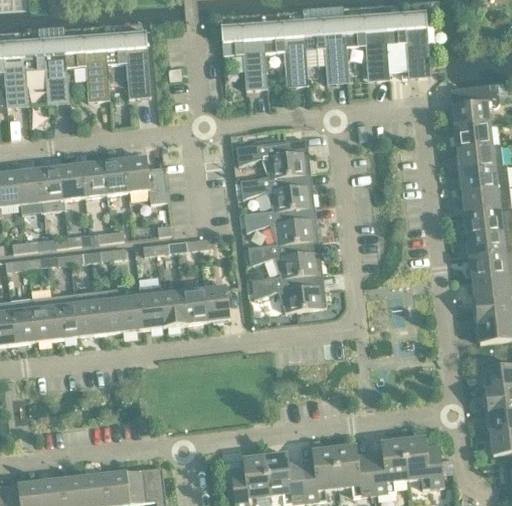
[(386,43),(387,43),(406,41),(409,77),(430,76),(426,10),(384,13),(386,43)]
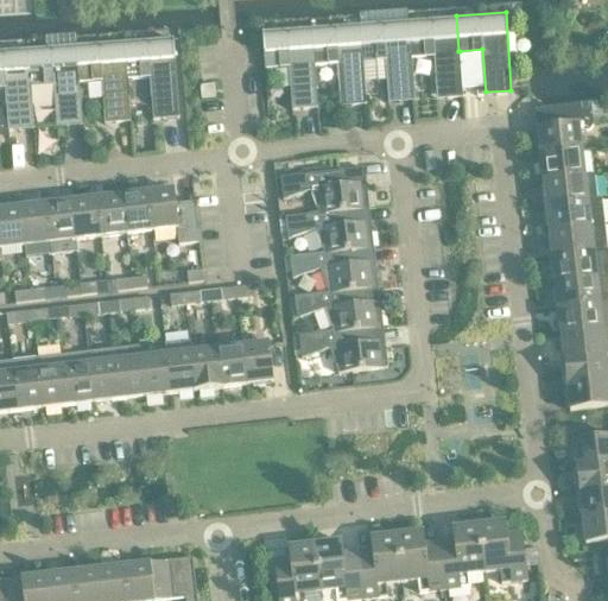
[(463,94),(460,51),(458,51),(456,16),(409,18),(411,55),(434,52),(437,95),(463,94)]
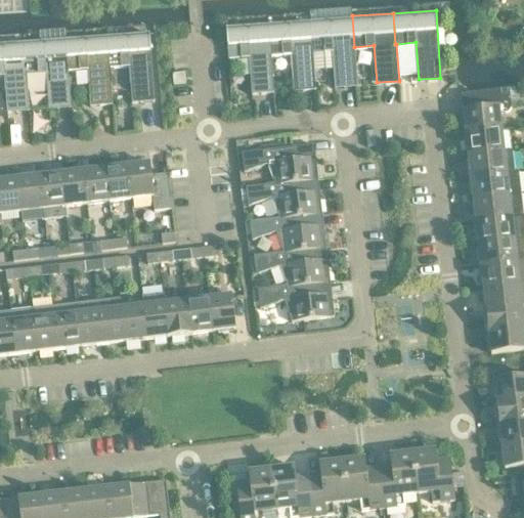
[(357,84),(354,47),(352,15),(310,18),(312,50),(313,50),(333,48),(335,85),(357,84)]
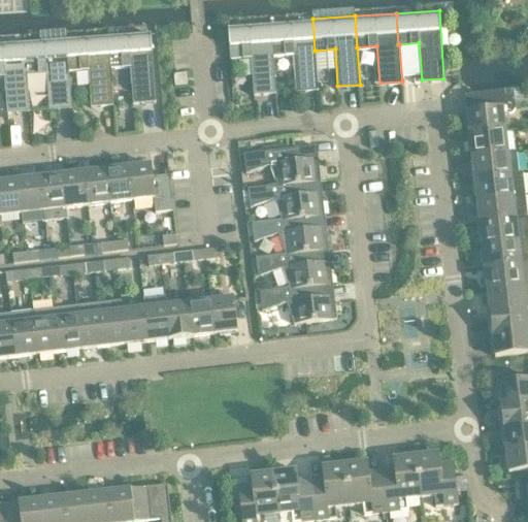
[(318,88),(316,51),(315,51),(312,19),(270,22),(272,54),(273,54),(293,52),(296,89),(318,88)]
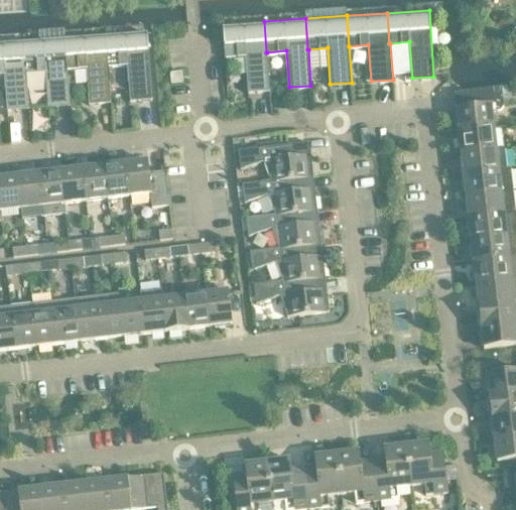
[(270,89),(267,52),(266,52),(264,21),(223,24),(225,55),(245,54),(248,90),(270,89)]
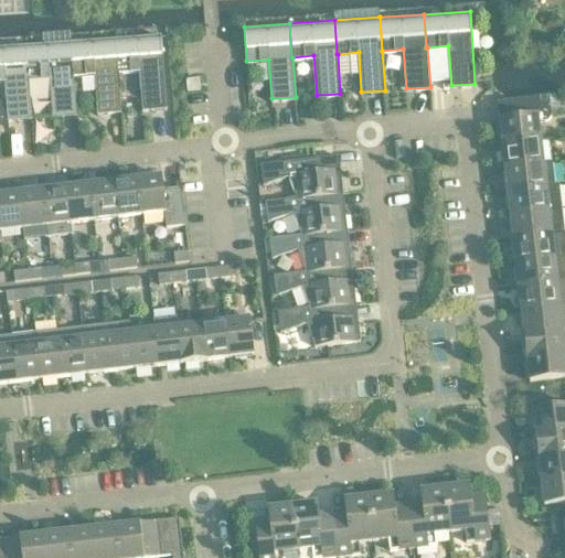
[(118,70),(139,68),(142,108),(167,106),(161,33),(116,36),(118,70)]
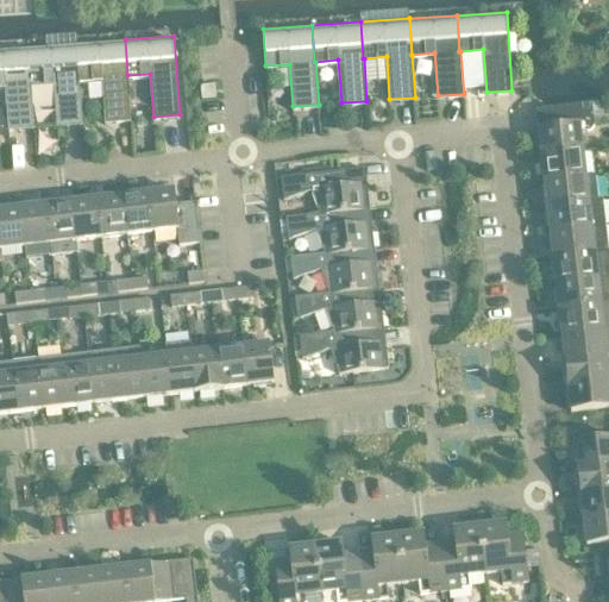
[(131,118),(127,75),(125,39),(76,43),(79,79),(80,79),(102,77),(105,120),(131,118)]
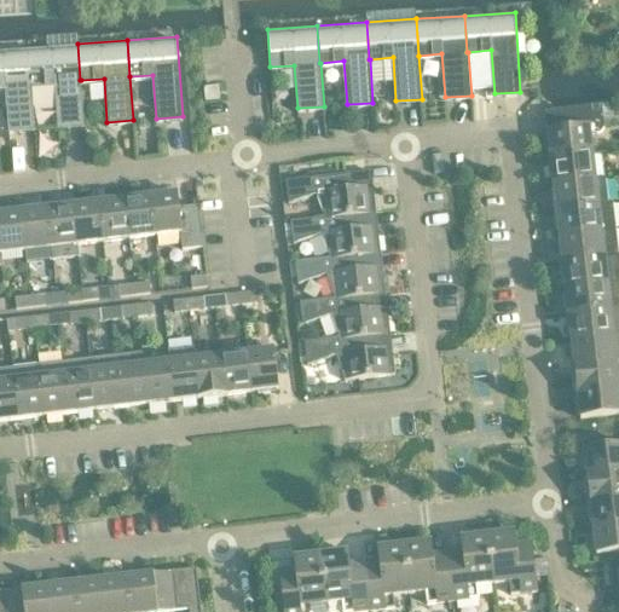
[(84,123),(81,80),(80,80),(77,44),(28,47),(30,84),(32,84),(55,82),(58,126),(84,123)]
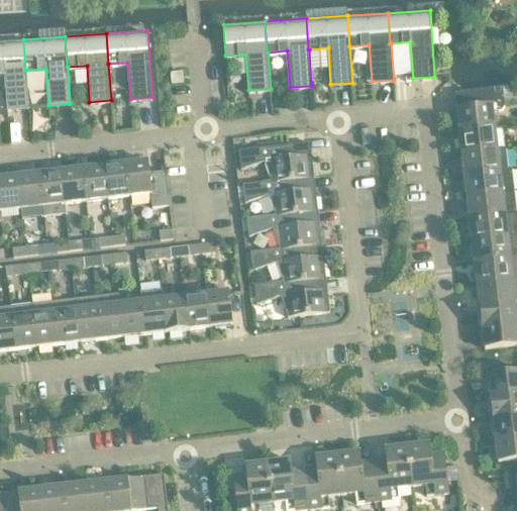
[(29,106),(26,70),(25,70),(23,39),(0,40),(0,72),(4,72),(7,108),(29,106)]
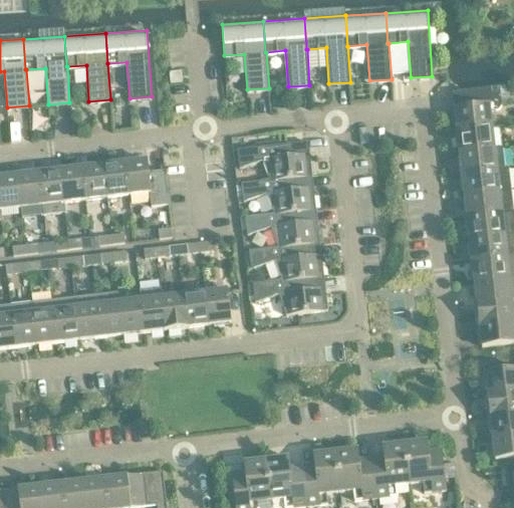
[(182,68),(170,69),(171,79),(183,78),(182,68)]
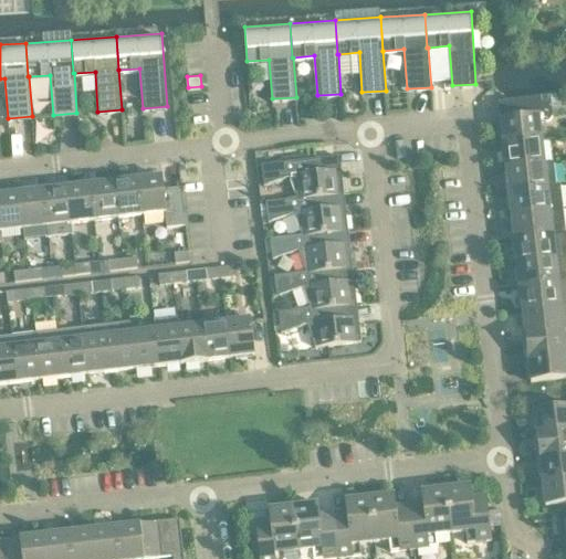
[(502,134),(503,140),(542,136),(540,119),(548,117),(552,114),(549,92),(536,93),(501,97),(503,116),(500,116),(501,123),(498,123),(500,134),(502,134)]
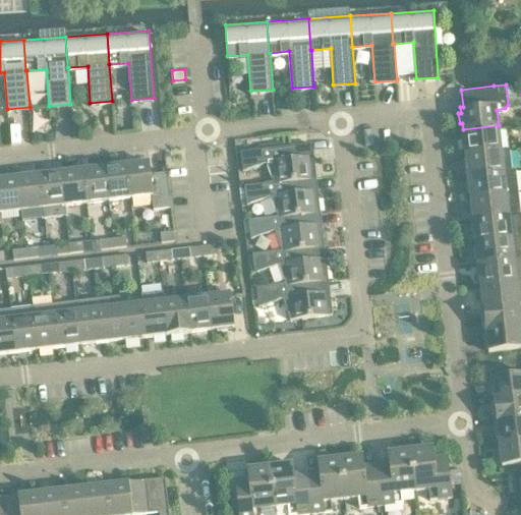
[(465,152),(501,147),(499,125),(463,129),(464,135),(461,136),(462,147),(465,147),(465,152)]
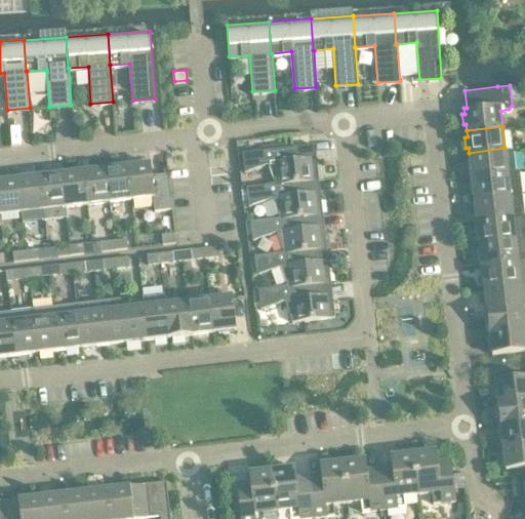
[(269,161),(276,181),(276,182),(314,177),(319,177),(317,159),(312,155),(310,142),(286,145),(286,140),(261,143),(261,148),(242,150),(244,169),(269,161)]
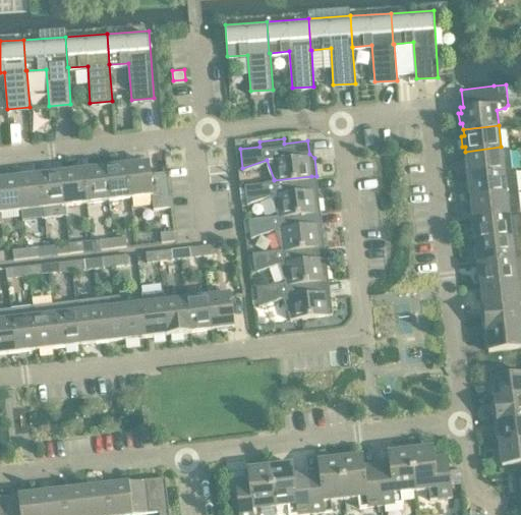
[(468,173),(512,168),(509,147),(501,148),(501,147),(465,152),(466,156),(463,157),(464,167),(467,167),(468,173)]
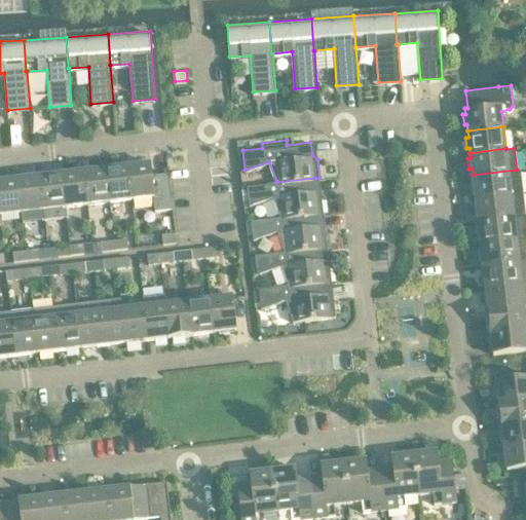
[(168,171),(152,173),(151,160),(145,161),(145,158),(134,159),(135,162),(127,163),(132,196),(153,194),(155,209),(173,207),(168,171)]
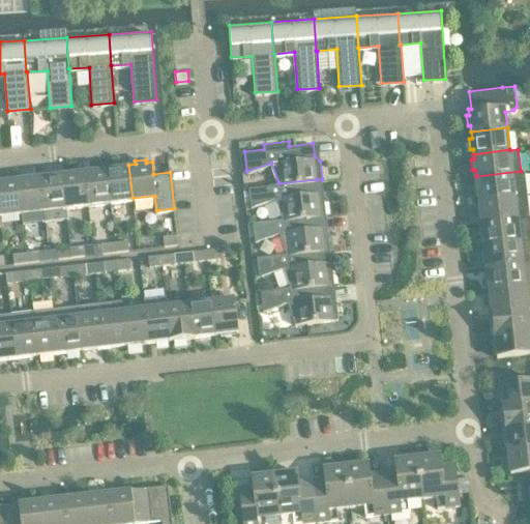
[(133,198),(128,165),(122,165),(122,163),(112,164),(112,167),(107,167),(111,201),(133,198)]
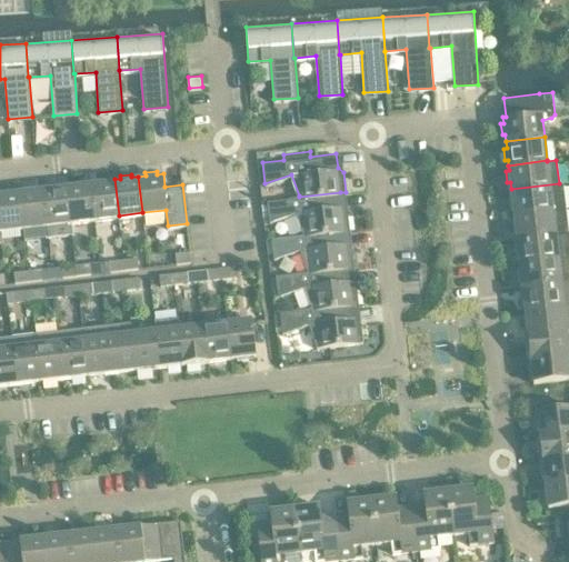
[(119,216),(115,179),(109,180),(109,177),(97,178),(98,181),(91,182),(95,218),(119,216)]
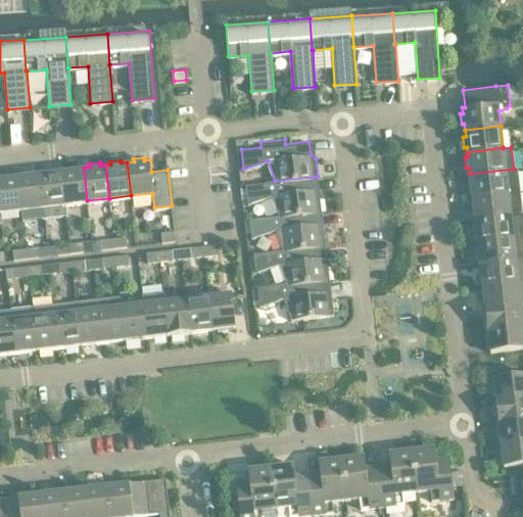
[(61,170),(65,203),(87,200),(84,168),(77,168),(77,166),(66,167),(66,170),(61,170)]
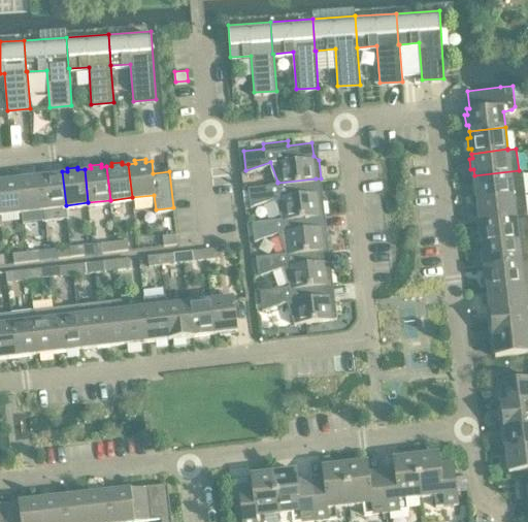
[(40,174),(43,207),(44,218),(67,216),(66,205),(62,171),(57,172),(57,169),(46,170),(46,173),(40,174)]
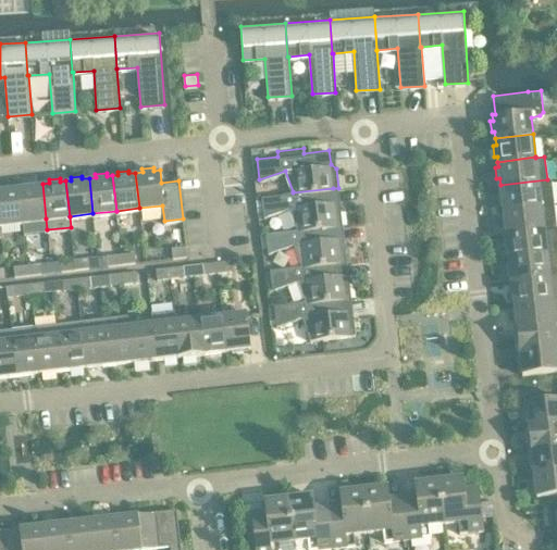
[(503,209),(554,202),(552,179),(547,179),(500,185),(500,191),(498,192),(499,203),(503,203),(503,209)]
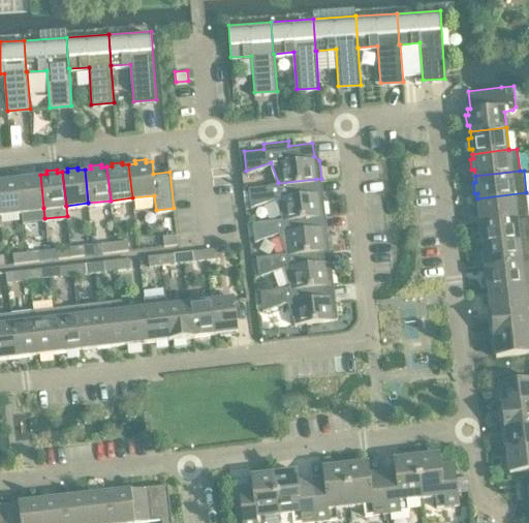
[(43,208),(40,175),(33,175),(33,173),(23,174),(23,177),(18,177),(22,211),(43,208)]
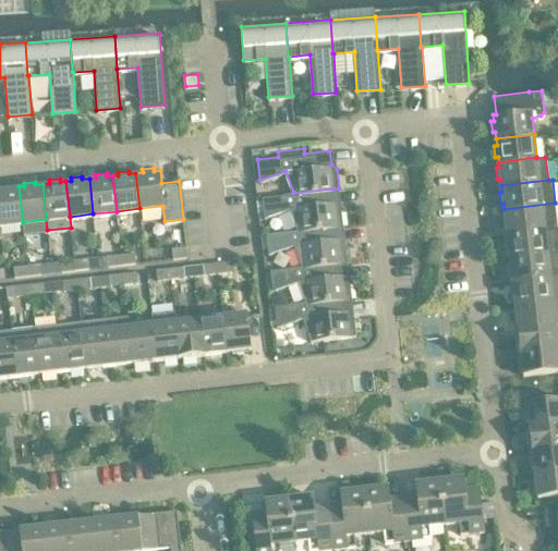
[(0,224),(23,222),(19,186),(13,187),(13,184),(2,185),(2,188),(0,188),(0,224)]
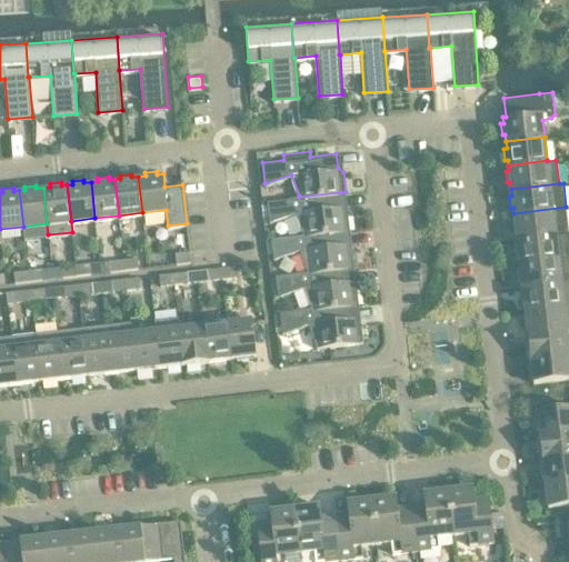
[(341,204),(340,192),(299,197),(299,196),(267,200),(269,221),(296,211),(303,233),(345,229),(345,230),(350,229),(348,209),(341,204)]
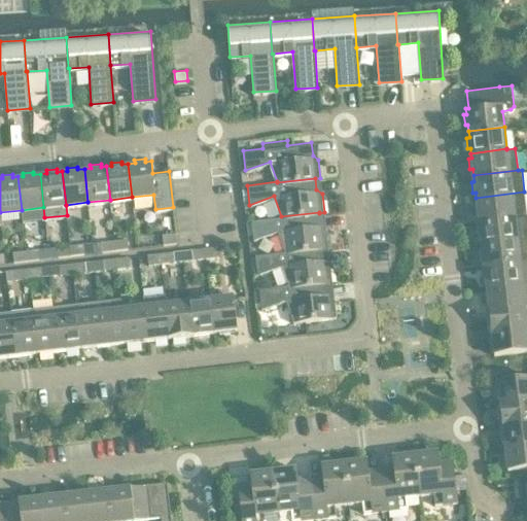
[(479,219),(526,213),(524,192),(476,198),(477,202),(473,203),(475,213),(478,213),(479,219)]
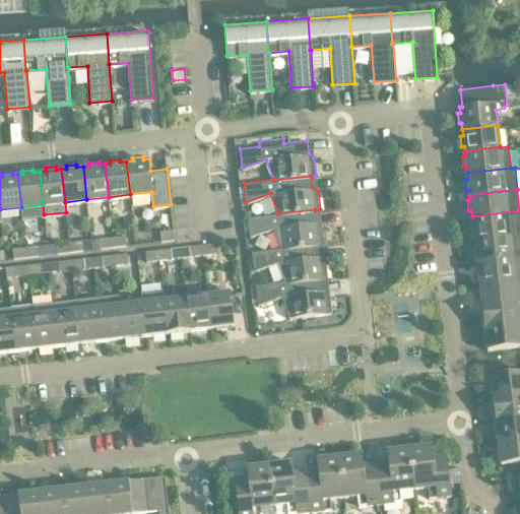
[(316,220),(315,210),(315,209),(277,213),(248,216),(250,236),(274,228),(281,247),(281,248),(319,243),(319,244),(324,243),(322,226),(316,220)]
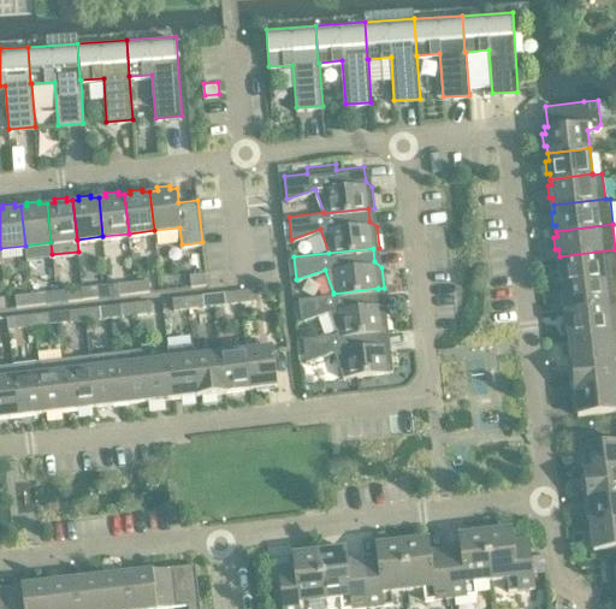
[(562,283),(615,276),(615,250),(615,249),(560,256),(560,264),(557,265),(558,277),(562,277),(562,283)]
